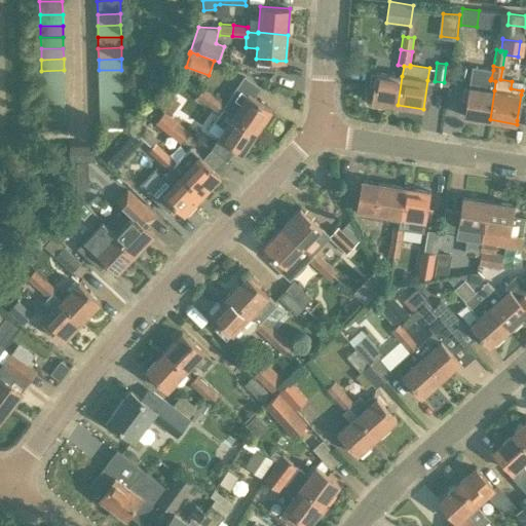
[(467,101),(464,116),(466,116),(490,119),(494,90),(495,81),(490,80),(491,78),(493,70),(473,67),(472,74),(467,101)]
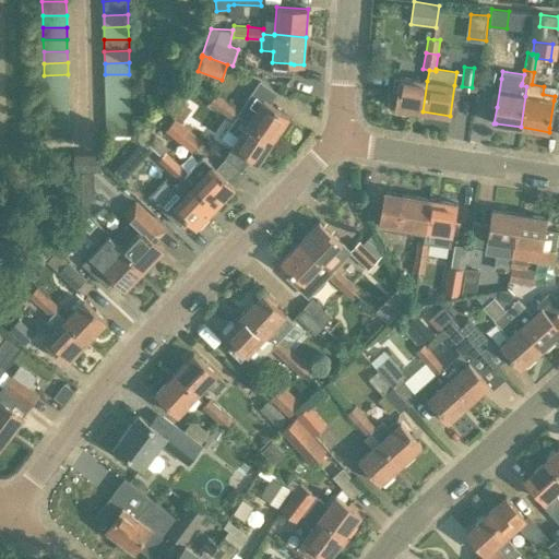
[(68,74),(44,75),(44,87),(68,86),(68,74)]
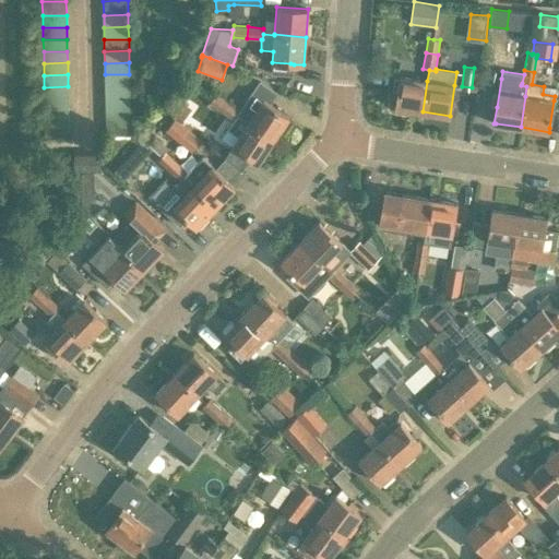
[(129,74),(105,74),(105,86),(130,85),(129,74)]
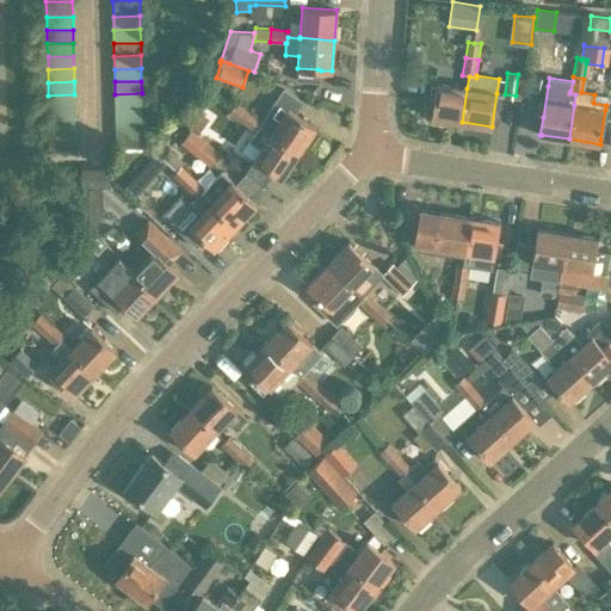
[(457,122),(462,122),(467,88),(437,84),(431,117),(457,122)]
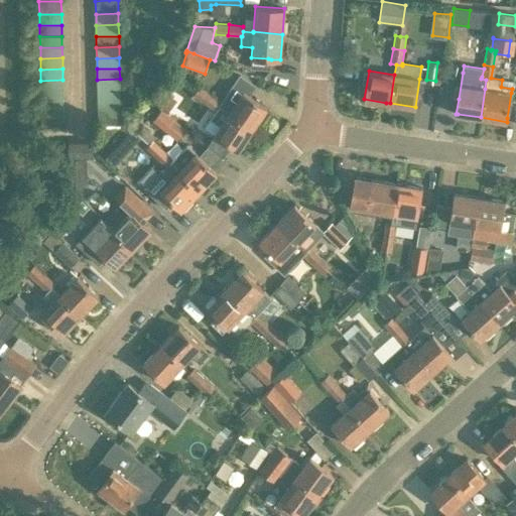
[(222,101),(219,106),(252,129),(267,107),(249,95),(255,86),(240,75),(222,101)]
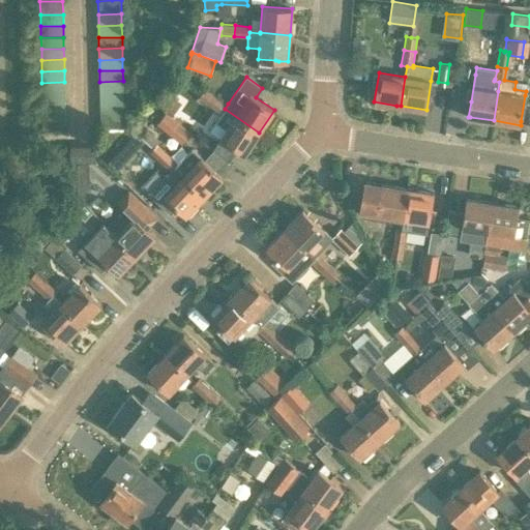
[(123,81),(99,82),(99,92),(123,92),(123,81)]
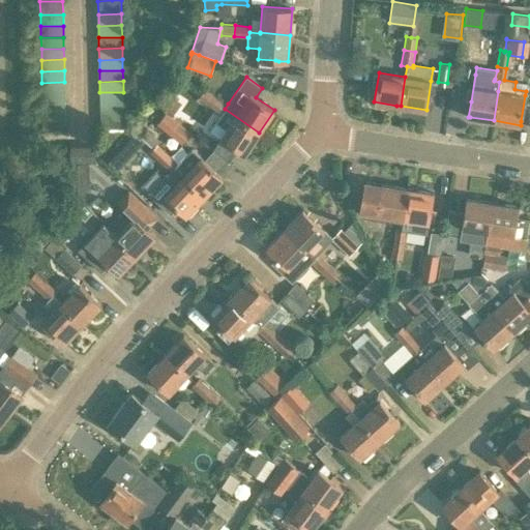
[(64,82),(41,83),(42,93),(65,93),(64,82)]
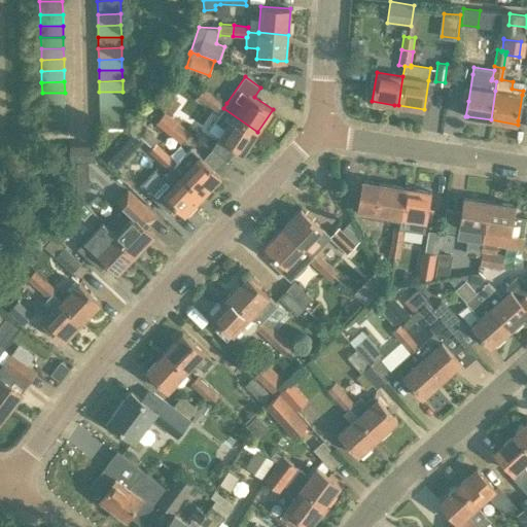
[(208,105),(214,96),(203,88),(197,97),(208,105)]
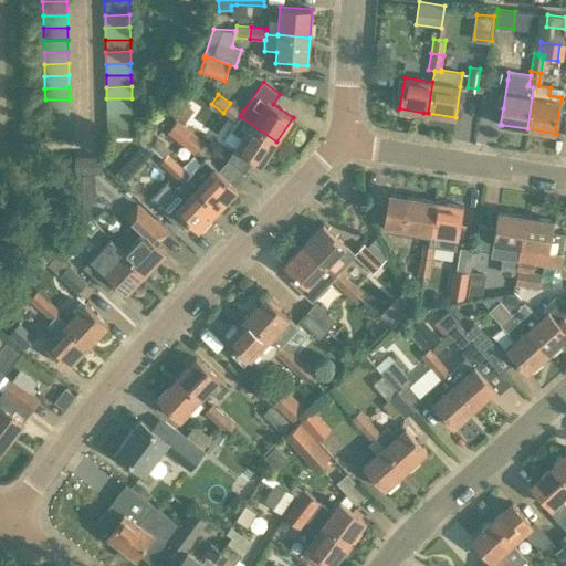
[(173,95),(163,107),(184,123),(192,111),(173,95)]
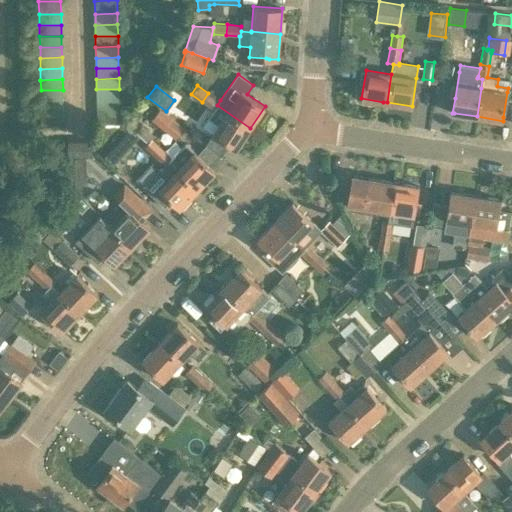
[(119,89),(96,89),(97,100),(119,100),(119,89)]
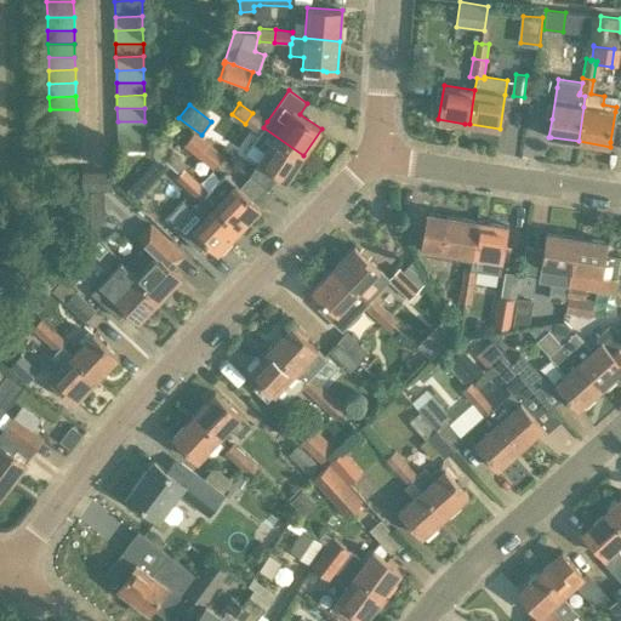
[(77,109),(50,109),(50,123),(77,123),(77,109)]
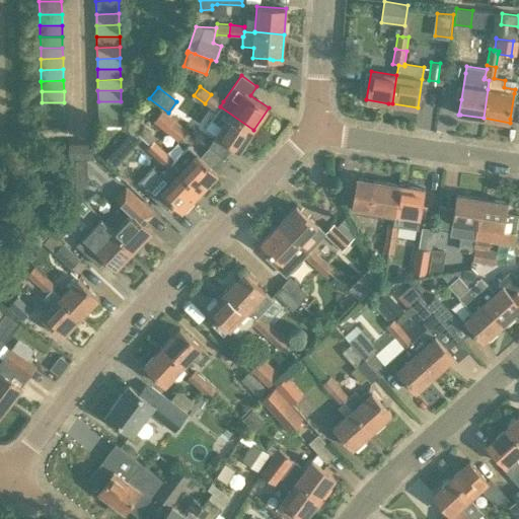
[(223,101),(211,94),(205,103),(216,112),(220,106),(223,101)]
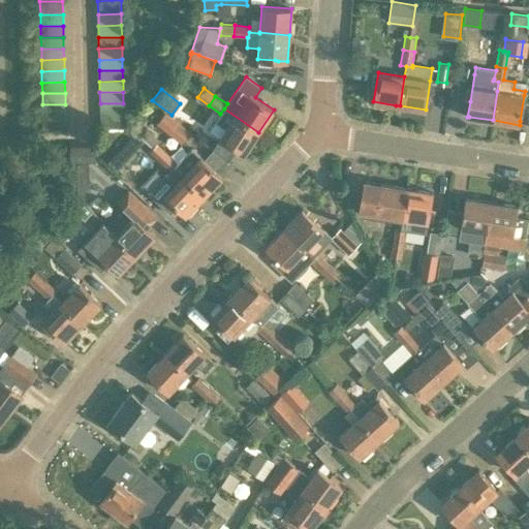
[(123,103),(100,103),(100,115),(123,115),(123,103)]
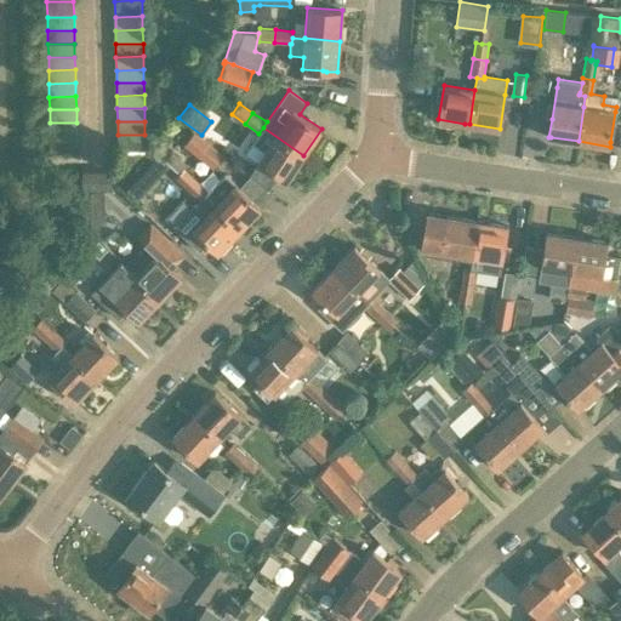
[(77,123),(50,123),(50,136),(77,136),(77,123)]
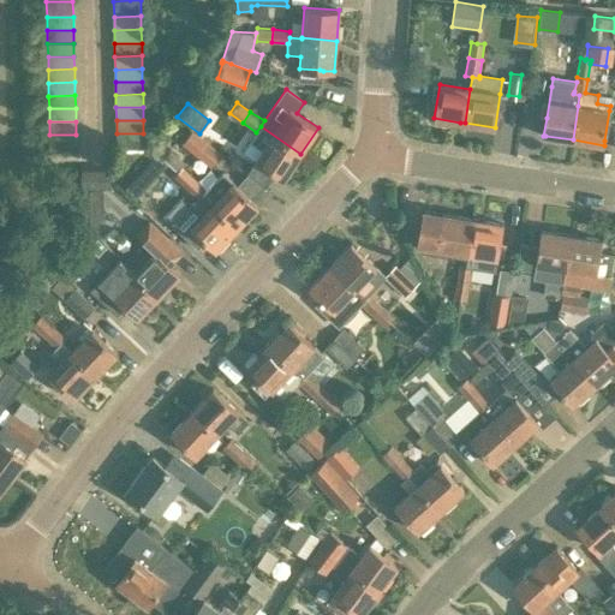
[(256,132),(244,151),(284,179),(300,154),(261,126),(256,132)]
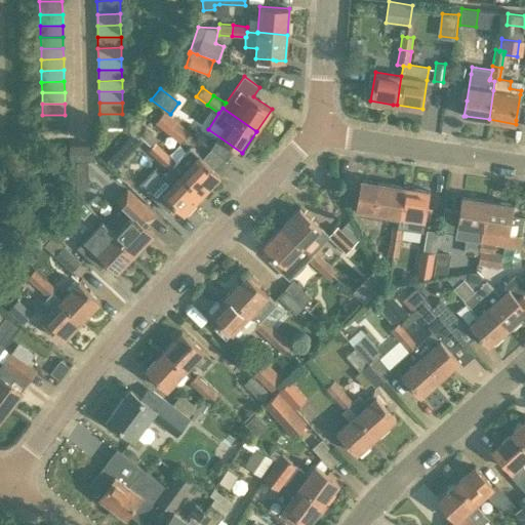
[(179,142),(189,131),(165,111),(156,122),(179,142)]
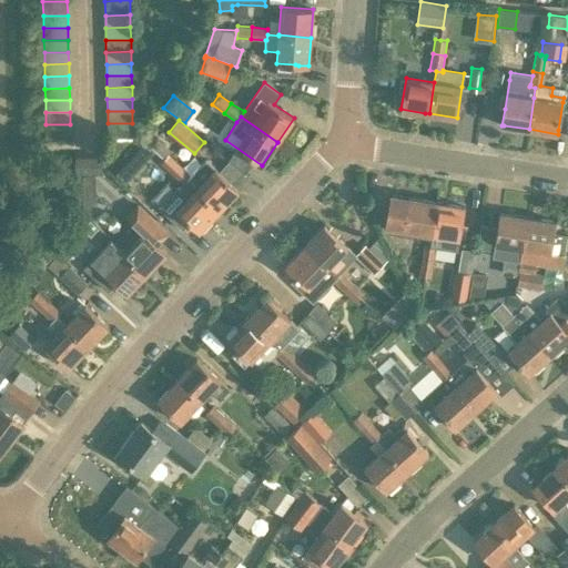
[(133,134),(132,123),(108,123),(108,134),(133,134)]
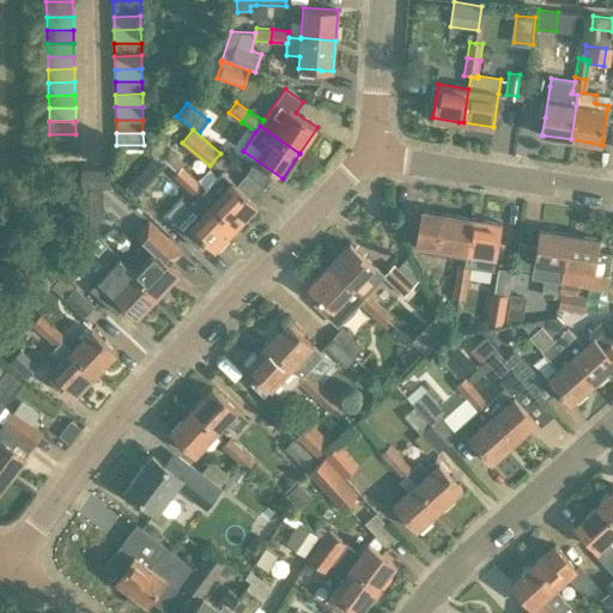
[(76,146),(76,134),(49,134),(49,147),(76,146)]
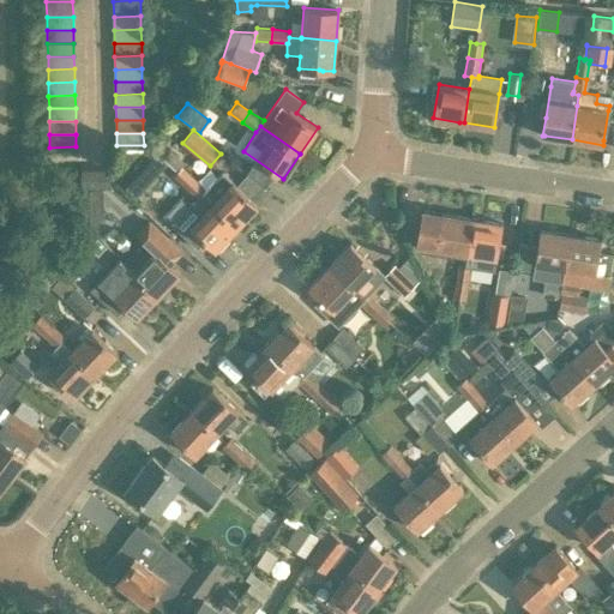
[(258,205),(222,172),(205,190),(182,166),(178,170),(211,204),(236,228),(258,205)]
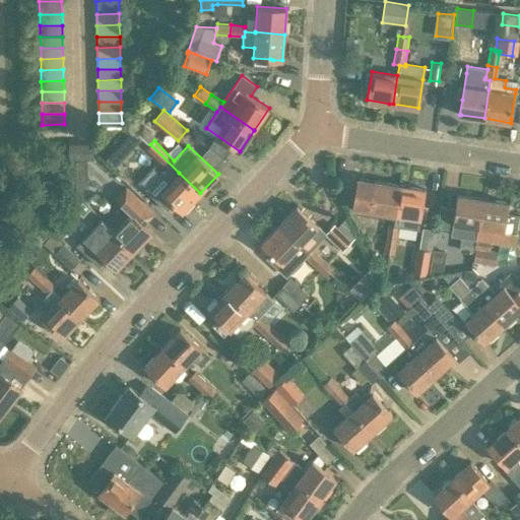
[(70,158),(93,158),(92,143),(70,144),(70,158)]
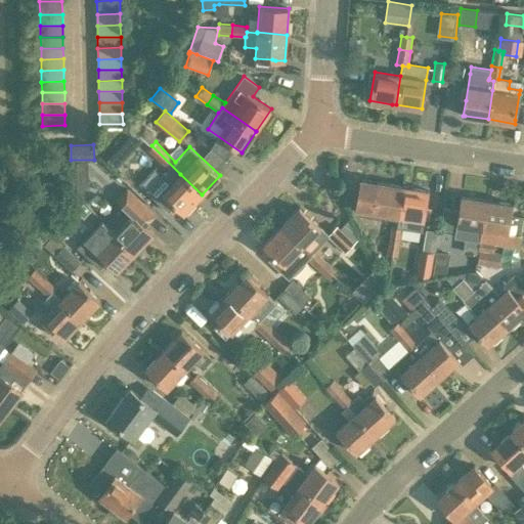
[(202,194),(180,174),(151,145),(147,150),(168,170),(162,176),(170,184),(162,192),(163,193),(156,201),(166,211),(173,203),(183,213),(202,194)]
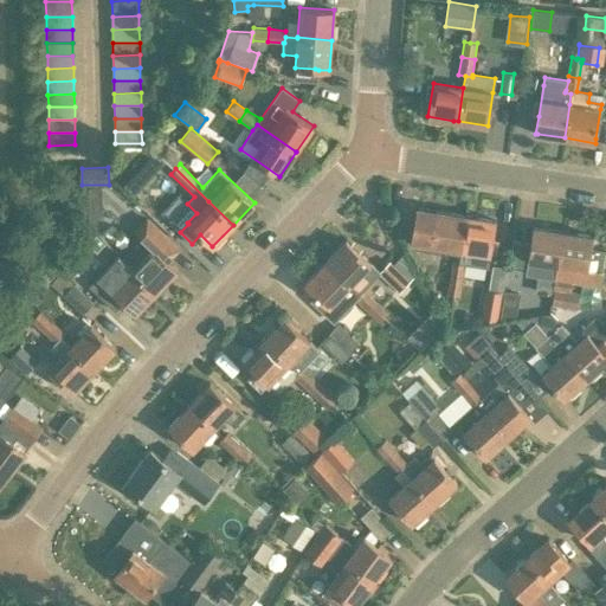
[(123,186),(134,197),(147,182),(136,173),(123,186)]
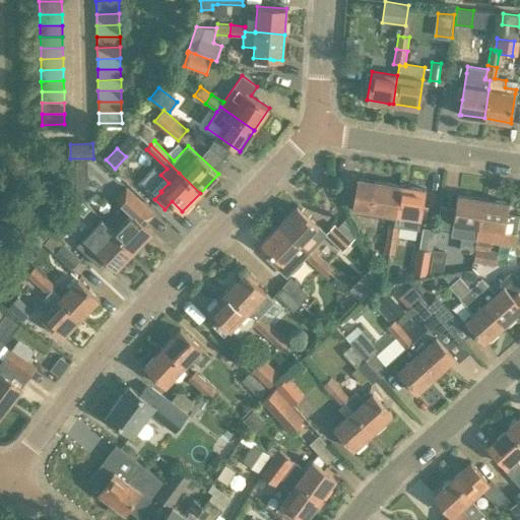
[(87,159),(76,159),(76,179),(87,179),(87,159)]
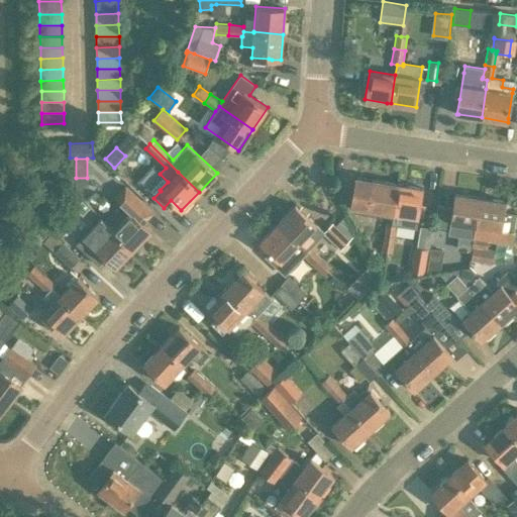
[(367,209),(385,211),(390,183),(355,177),(351,206),(367,209)]
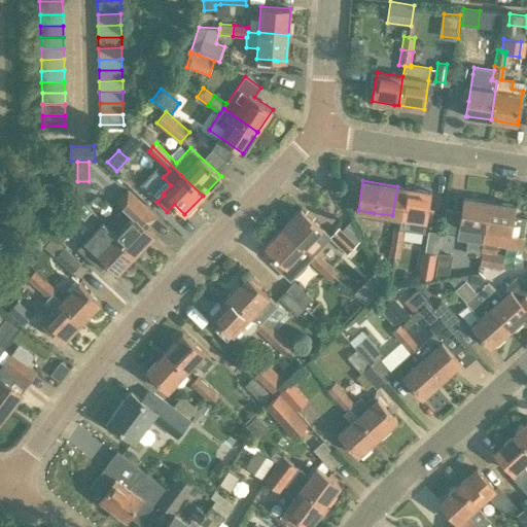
[(403,230),(424,233),(431,191),(397,186),(392,215),(401,217),(399,229),(403,230)]
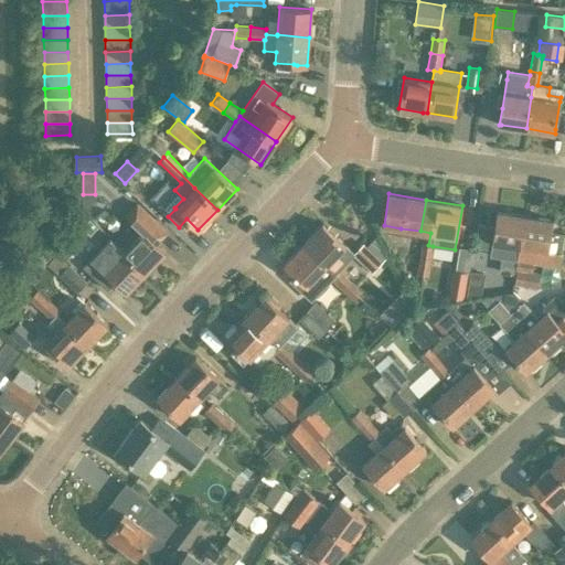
[(132,221),(114,241),(123,249),(146,272),(166,251),(157,243),(169,231),(138,201),(126,214),(132,221)]
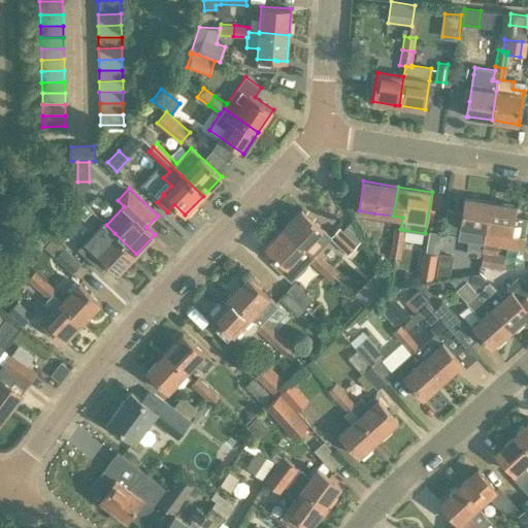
[(58,213),(66,221),(81,204),(73,197),(65,206),(58,213)]
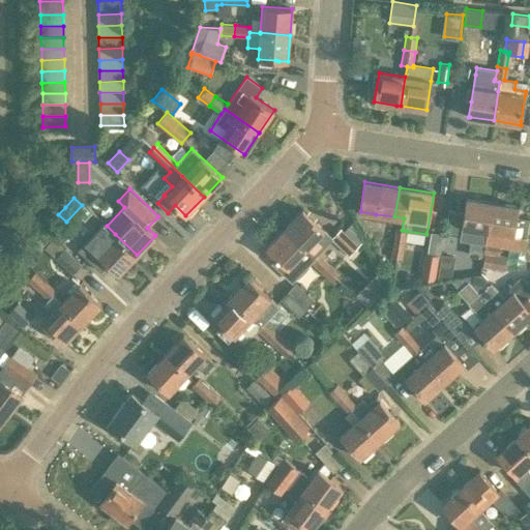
[(492,202),(466,198),(464,212),(447,210),(444,231),(460,234),(459,240),(486,244),(486,243),(488,231),(492,202)]
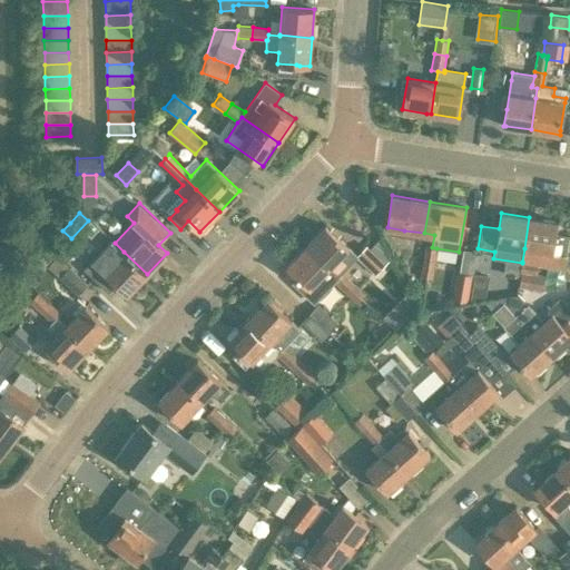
[(558,222),(529,217),(524,248),(522,262),(522,263),(519,287),(543,291),(546,275),(537,274),(538,264),(564,267),(569,235),(556,233),(558,222)]
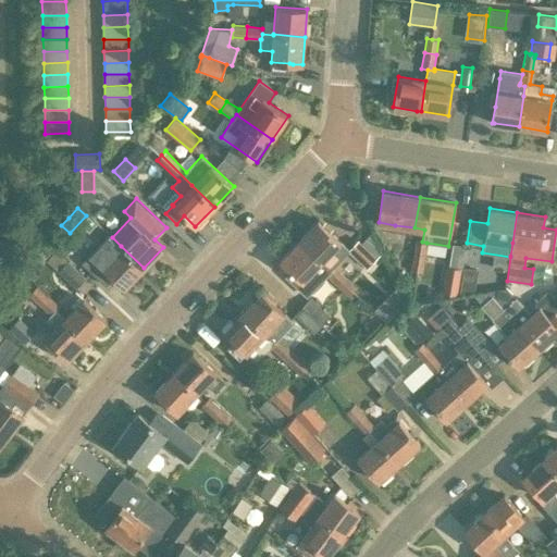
[(299,239),(298,242),(329,271),(330,272),(336,265),(335,265),(342,259),(338,256),(346,247),(341,242),(321,223),(318,220),(299,239)]
